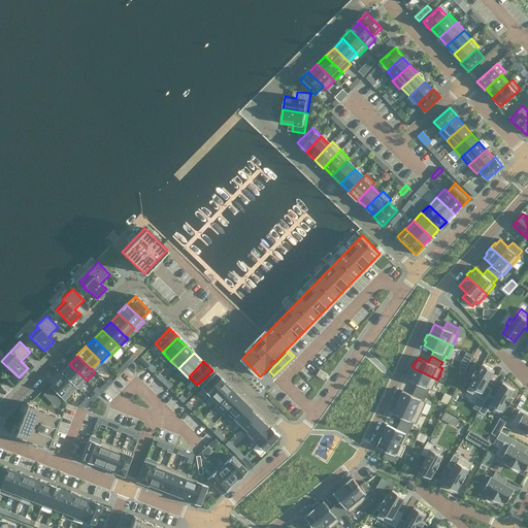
[(69,364),(61,372),(63,374),(76,388),(78,389),(87,381),(69,364)]
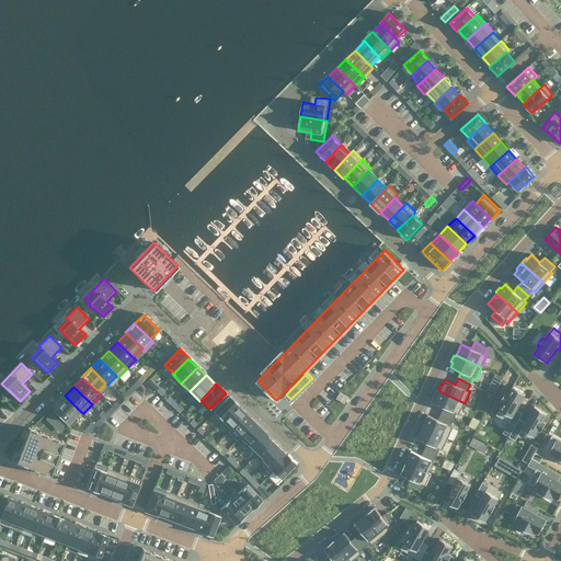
[(503,402),(496,415),(515,426),(519,419),(523,414),(516,410),(523,400),(525,395),(525,396),(526,395),(513,387),(508,395),(505,393),(501,401),(503,402)]
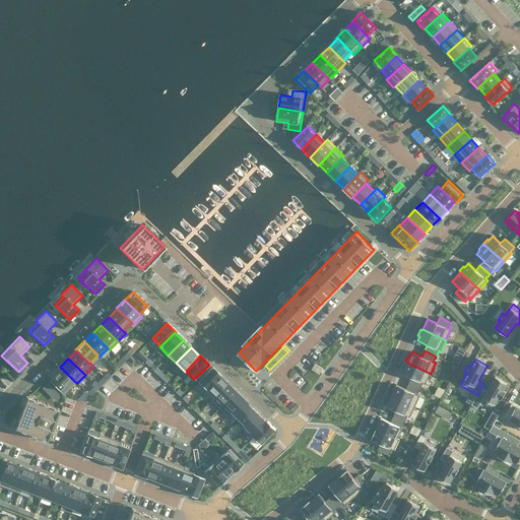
[(404,369),(401,374),(411,378),(408,384),(420,389),(423,384),(426,385),(431,374),(407,363),(406,364),(404,363),(402,368),(404,369)]
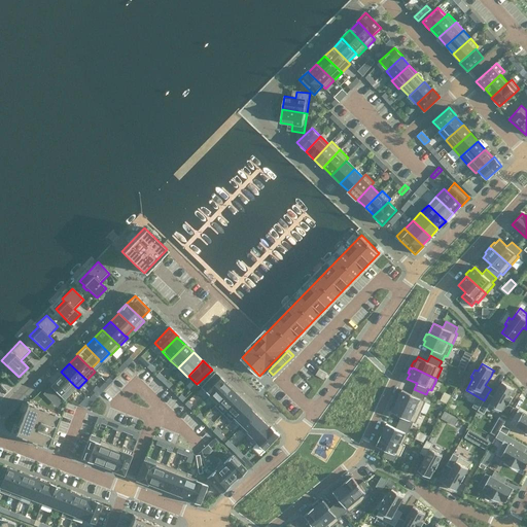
[(208,395),(209,395),(222,381),(223,382),(223,381),(215,373),(201,388),(208,395)]
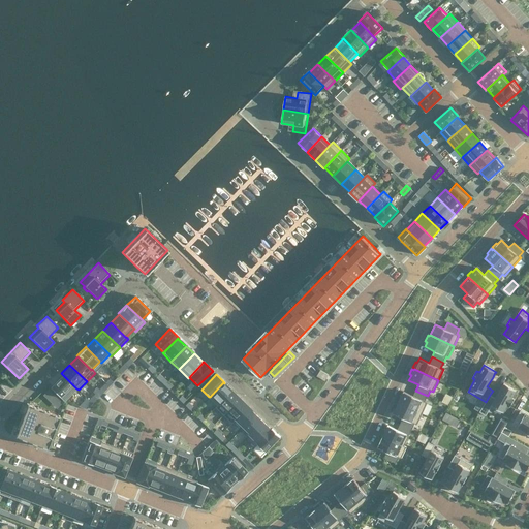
[(63,375),(51,389),(60,397),(64,401),(76,389),(63,375)]
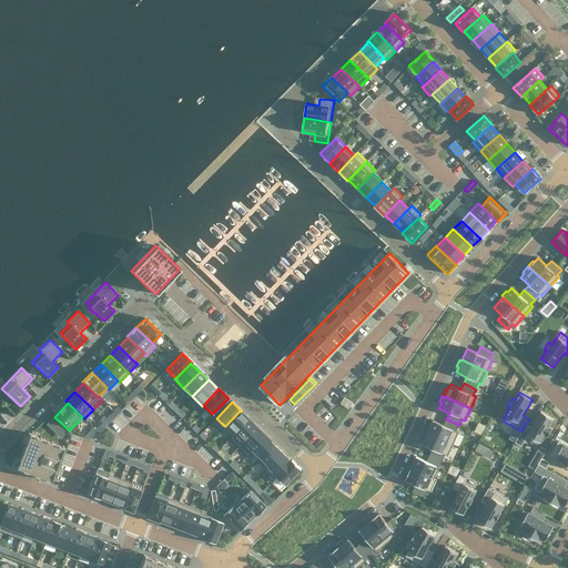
[(233,436),(249,419),(241,412),(240,411),(225,426),(224,426),(223,427),(233,436)]
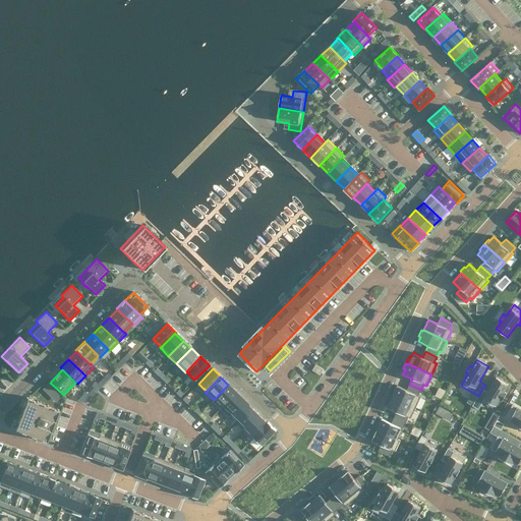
[(478,396),(472,406),(478,409),(484,399),(496,406),(500,399),(503,401),(507,393),(504,392),(508,385),(497,378),(496,378),(496,379),(487,392),(482,389),(478,396)]
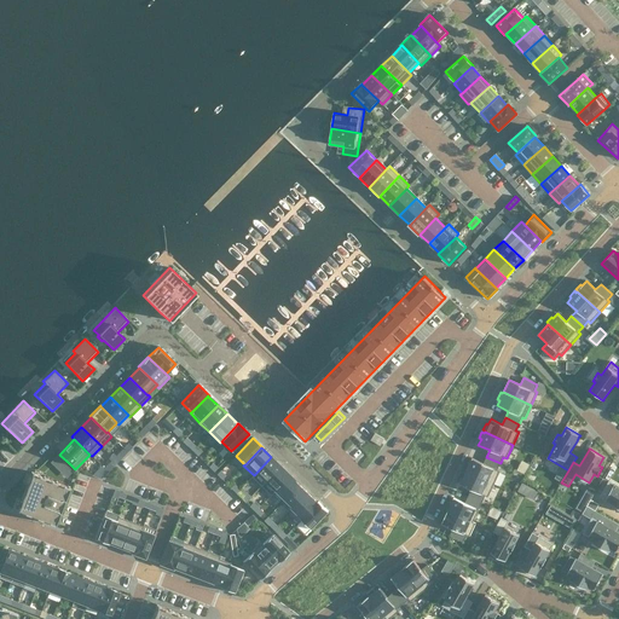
[(261,486),(281,467),(271,457),(254,475),(252,478),(261,486)]
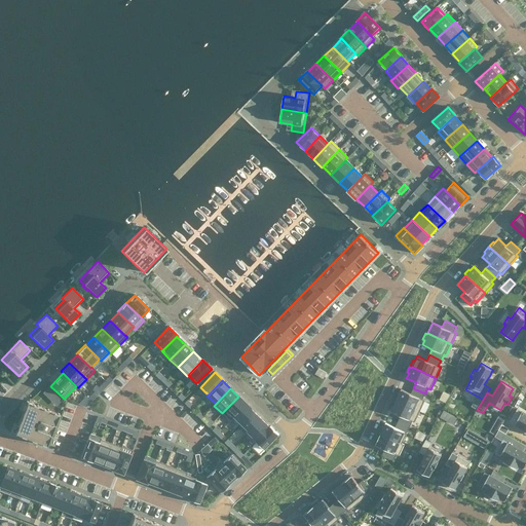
[(397,393),(395,399),(397,400),(396,401),(419,411),(424,401),(422,400),(425,393),(413,388),(411,393),(401,389),(399,395),(397,393)]
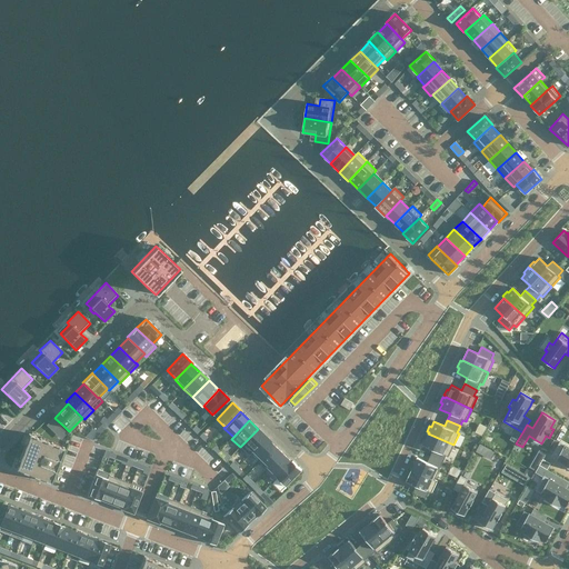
[(252,451),(267,437),(258,429),(240,447),(249,456),(252,451)]
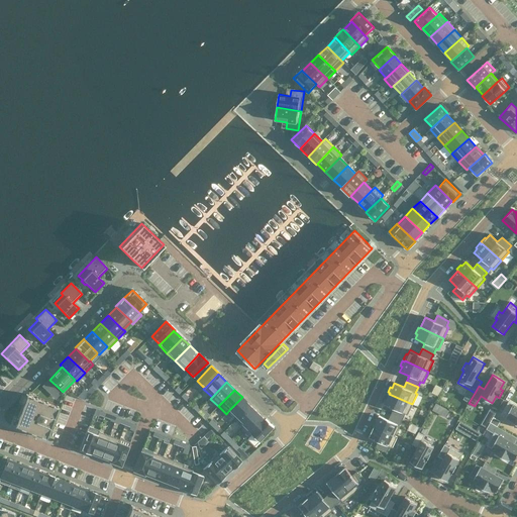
[(58,406),(26,394),(13,426),(45,438),(58,406)]
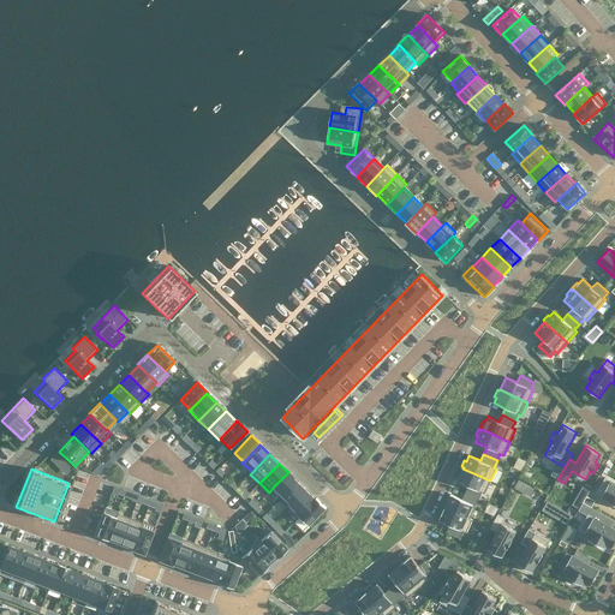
[(459,476),(457,481),(469,487),(465,493),(479,500),(482,493),(484,494),(490,481),(463,469),(460,469),(458,475),(459,476)]
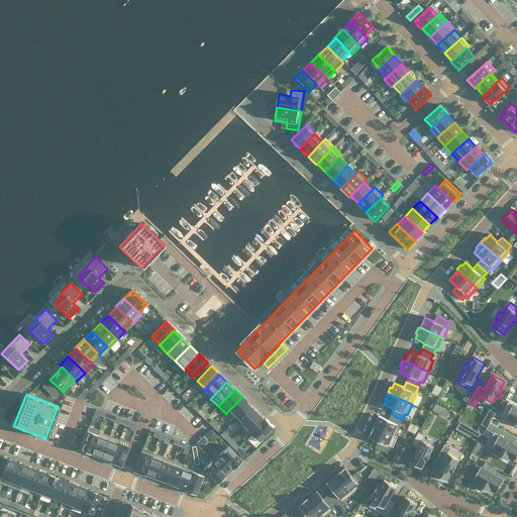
[(249,405),(242,397),(229,410),(236,417),(237,418),(249,405)]
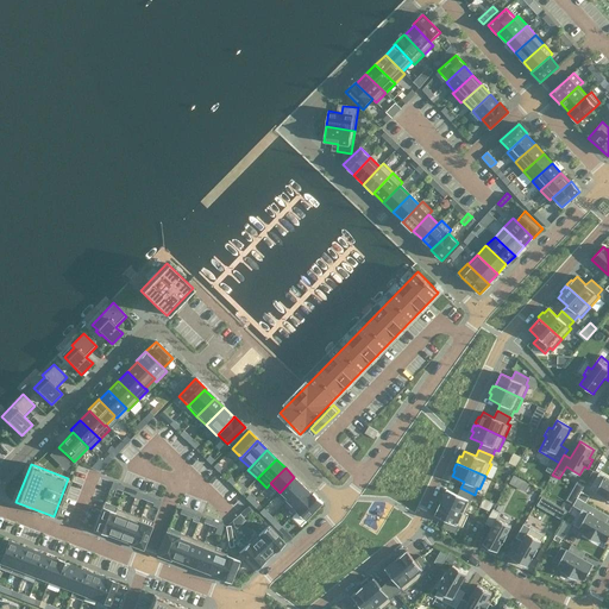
[(608,478),(600,473),(590,489),(601,495),(601,496),(608,501),(608,478)]
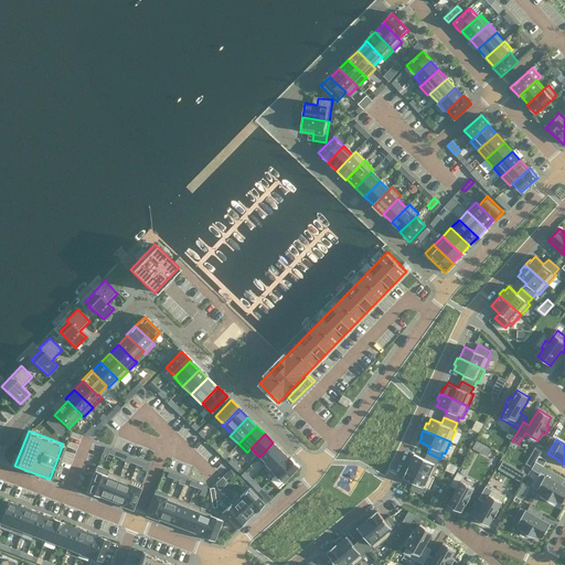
[(473,449),(489,454),(491,446),(477,441),(473,449)]
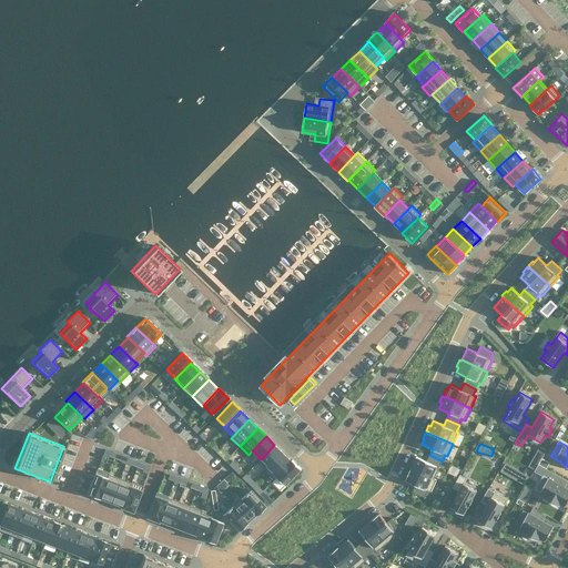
[(267,469),(283,453),(274,445),(261,459),(260,458),(259,460),(266,469),(267,469)]
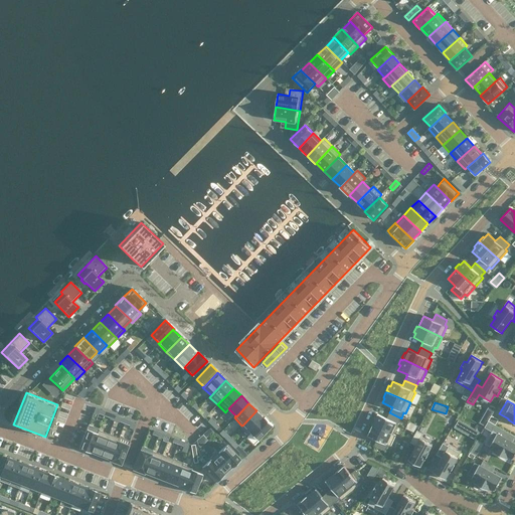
[(264,417),(256,410),(242,425),(241,425),(240,426),(248,436),(251,433),(250,433),(265,418),(264,417)]
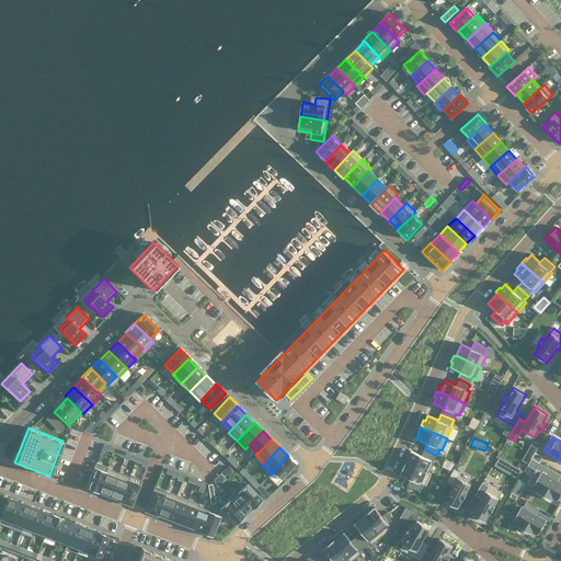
[(407,455),(404,461),(405,461),(405,462),(431,474),(428,473),(437,456),(424,449),(422,456),(411,450),(409,456),(407,455)]
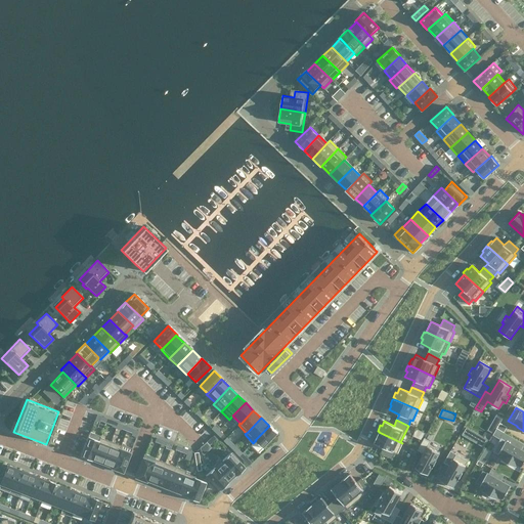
[(499,423),(496,428),(504,433),(507,427),(499,423)]
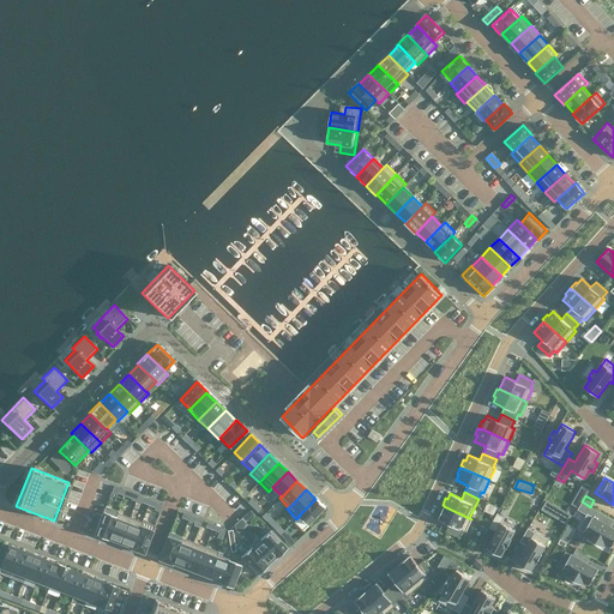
[(326,507),(315,498),(314,498),(315,499),(299,516),(300,516),(308,524),(326,507)]
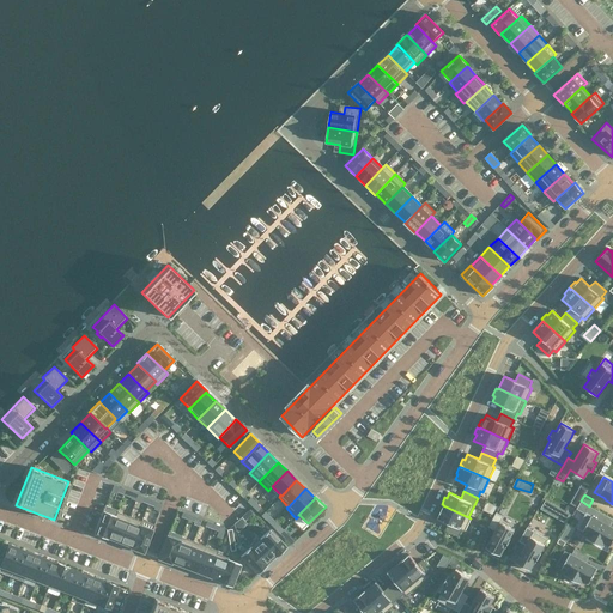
[(545,501),(541,510),(569,521),(572,511),(545,501)]
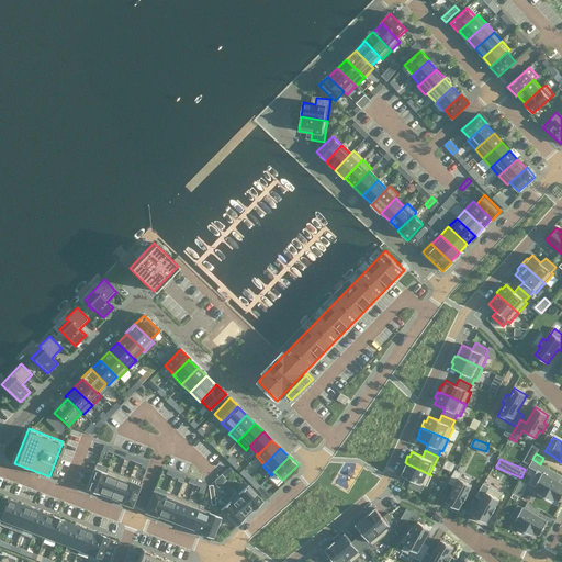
[(94,469),(87,490),(99,494),(99,493),(107,473),(105,473),(107,469),(108,468),(97,463),(94,469)]
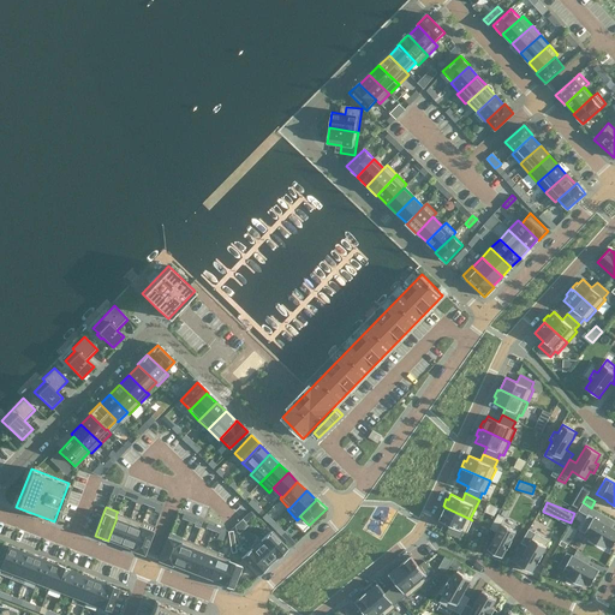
[(445,507),(439,520),(449,525),(447,532),(460,538),(464,532),(466,533),(472,520),(445,507)]
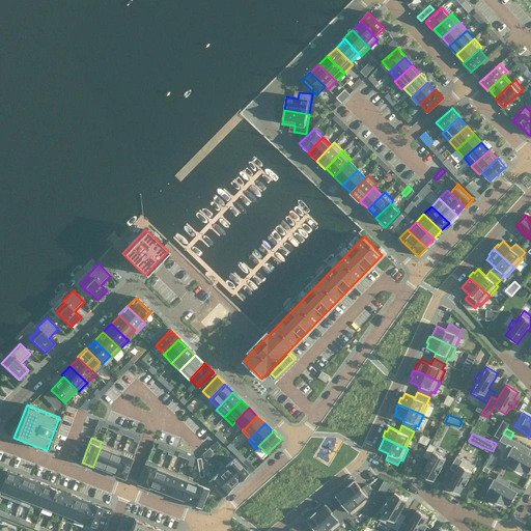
[(104,470),(112,447),(101,443),(100,447),(101,447),(93,466),(104,470)]
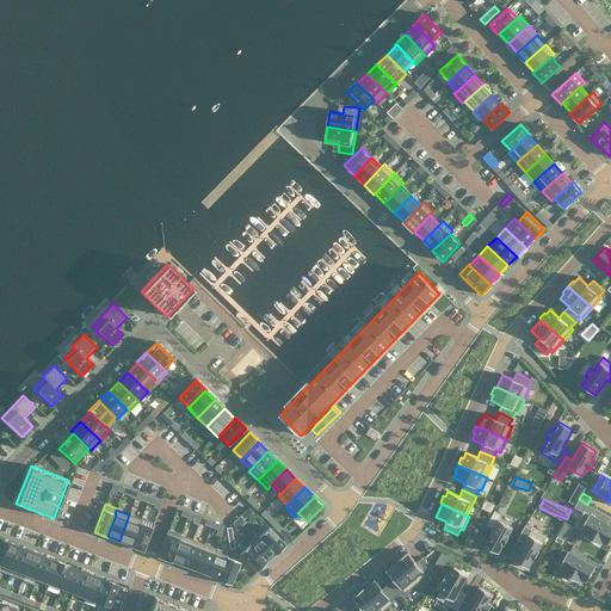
[(485,545),(499,554),(504,545),(505,545),(510,537),(508,536),(513,528),(499,520),(501,514),(495,511),(487,525),(494,529),(486,543),(485,545)]
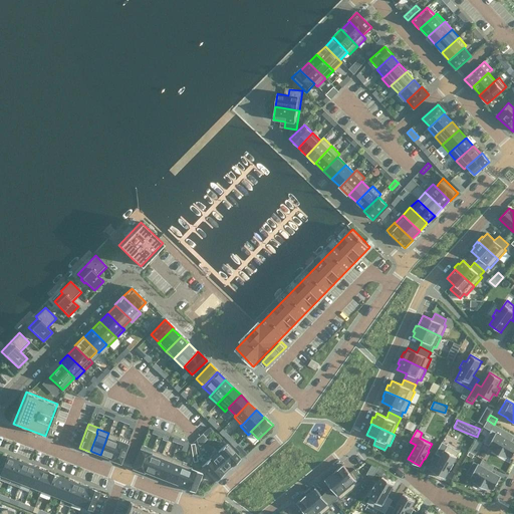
[(513,443),(492,430),(484,443),(493,449),(492,451),(505,459),(506,456),(511,459),(513,453),(513,443)]
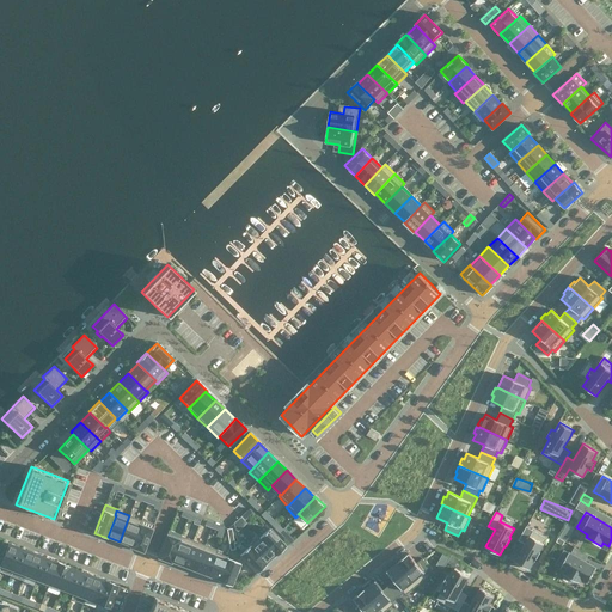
[(142,520),(129,515),(120,542),(130,546),(132,546),(140,525),(142,520)]
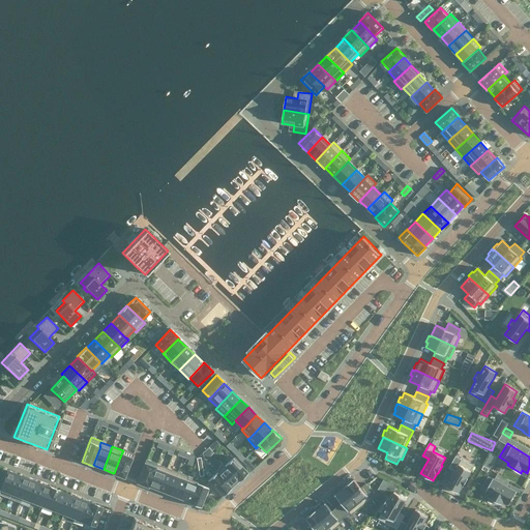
[(113,473),(113,474),(124,478),(134,453),(123,449),(123,450),(121,454),(114,473),(113,473)]
